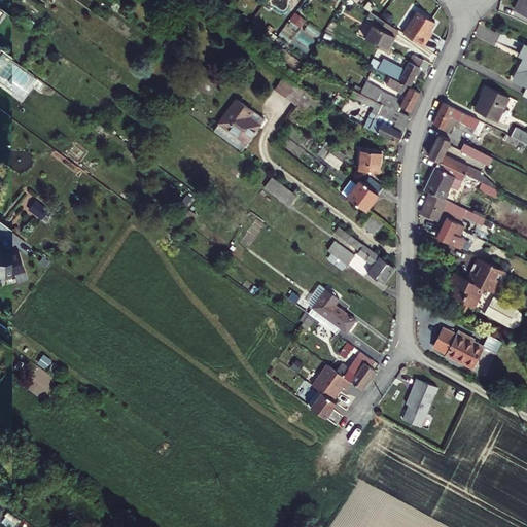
[(526,0),(519,0),(515,8),(526,14),(526,0)]
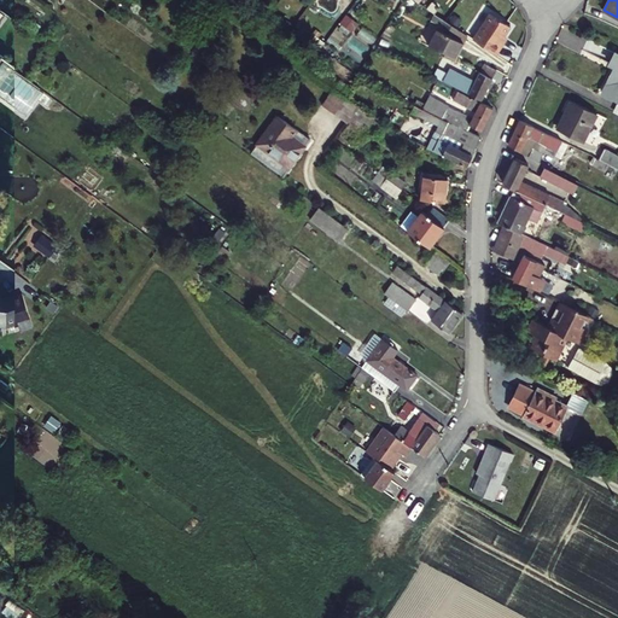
[(513,24),(493,11),(472,40),(496,56),(502,46),(499,44),(513,24)]
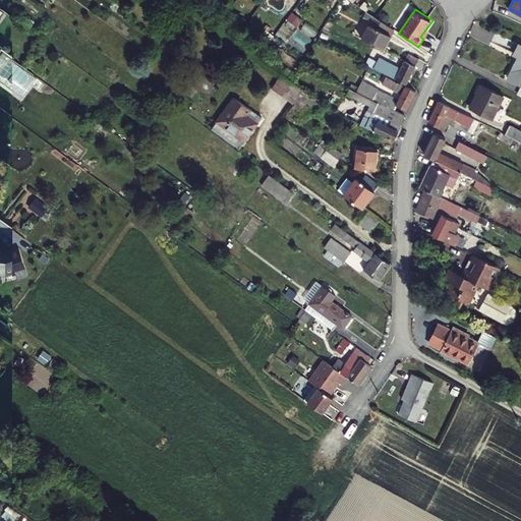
[(297,30),(303,21),(291,12),(275,35),(301,54),(311,40),(297,30)]
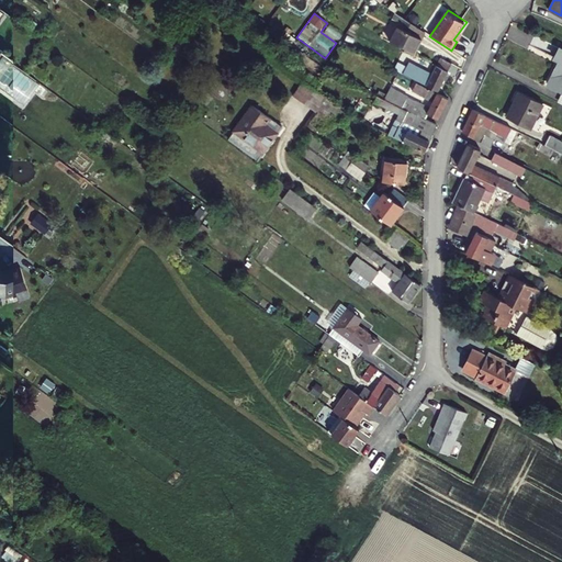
[(389,42),(413,55),(424,33),(404,19),(395,13),(391,19),(398,23),(389,42)]
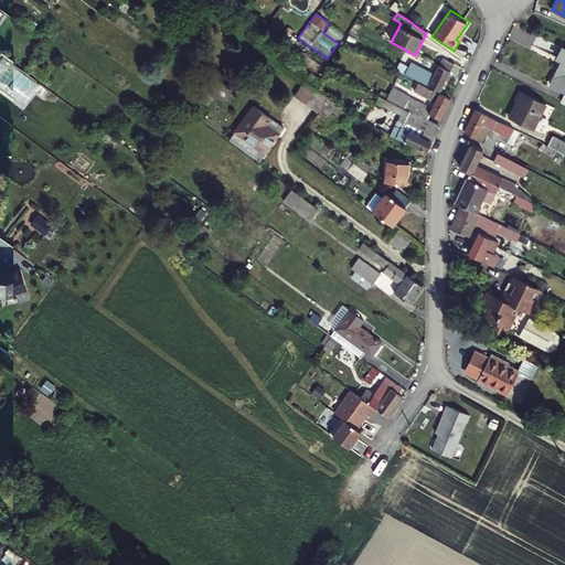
[(564,49),(558,60),(560,60),(563,62),(553,81),(563,85),(561,89),(564,91),(564,49)]
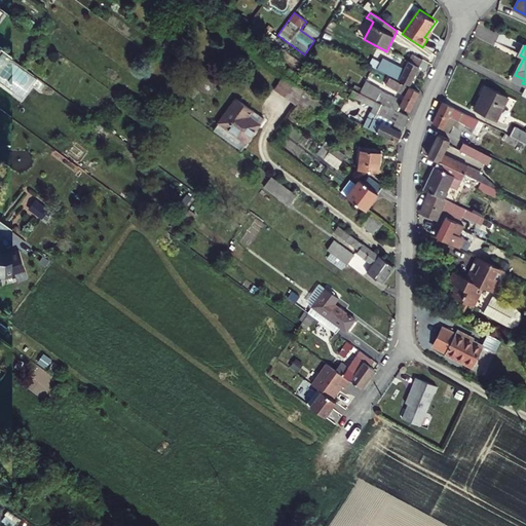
[(391,53),(386,51),(382,59),(388,62),(391,53)]
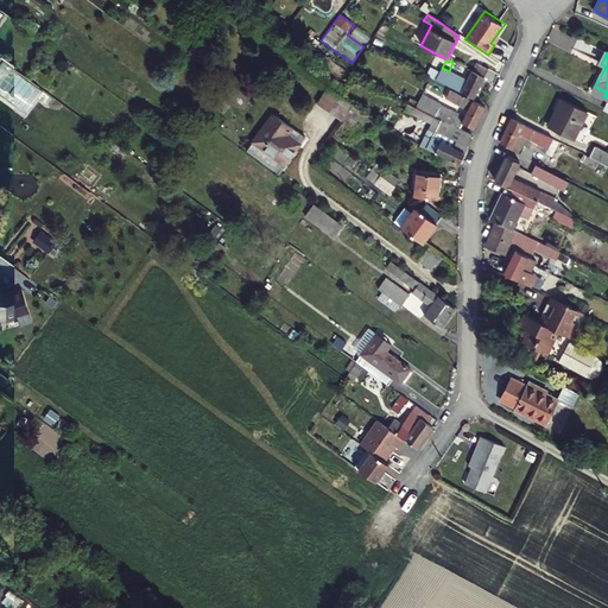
[(487,69),(475,63),(472,71),(466,69),(460,82),(439,73),(435,80),(473,100),(487,69)]
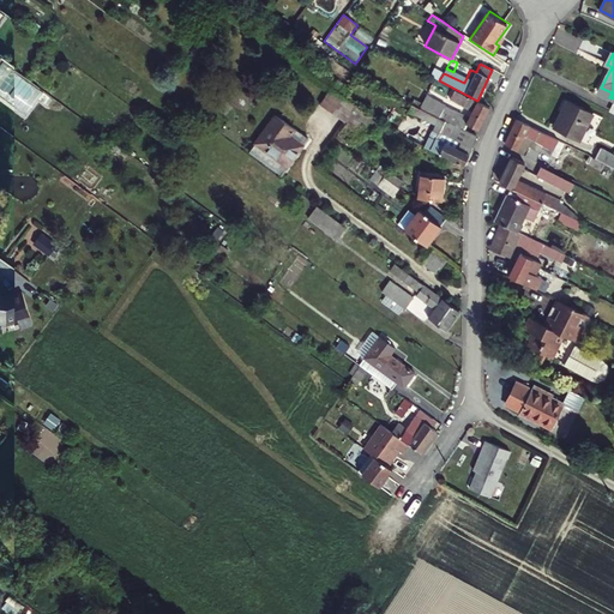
[(345,122),(356,107),(341,95),(331,88),(319,103),(345,122)]
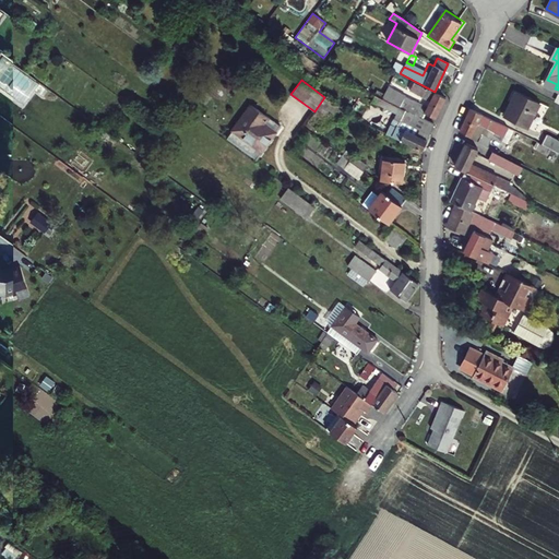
[(557,84),(547,80),(545,83),(555,88),(557,84)]
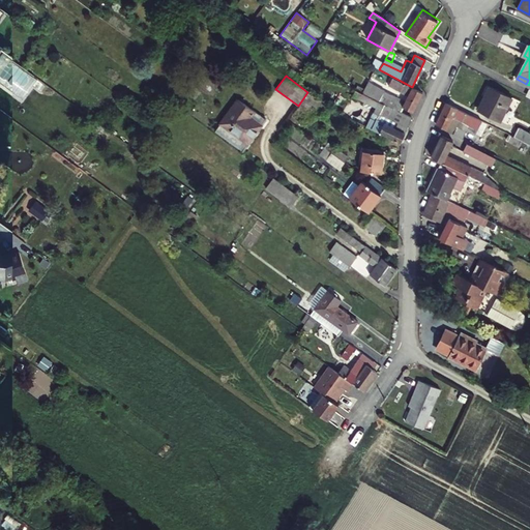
[(361,94),(401,113),(403,108),(412,112),(421,93),(392,79),(389,84),(392,86),(391,88),(407,96),(404,101),(367,83),(363,89),(361,94)]
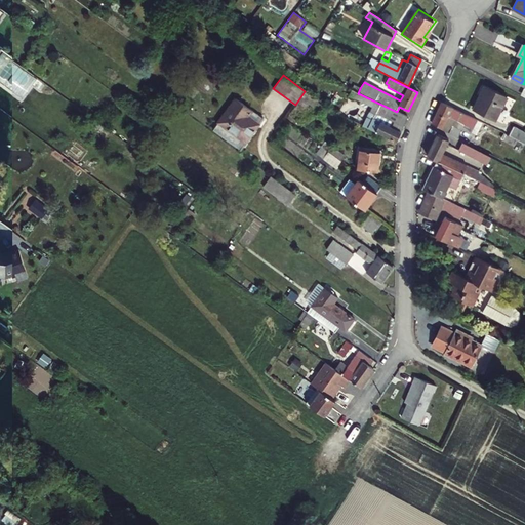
[(360,88),(354,85),(351,89),(352,90),(358,93),(360,88)]
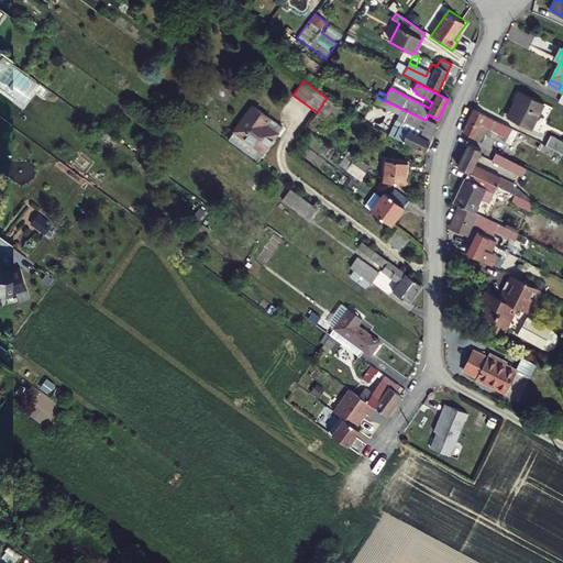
[(544,103),(520,91),(508,117),(532,129),(544,103)]
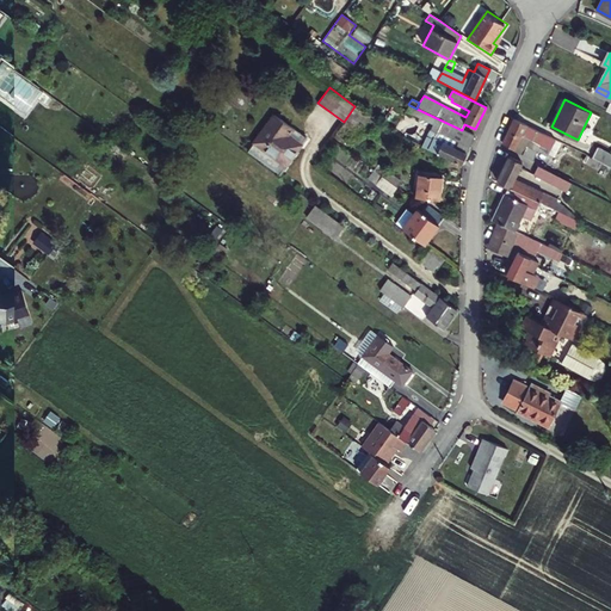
[(474,136),(462,130),(417,109),(409,105),(406,111),(432,124),(430,129),(456,142),(455,147),(433,137),(432,140),(426,136),(421,146),(436,152),(436,154),(461,166),(474,136)]
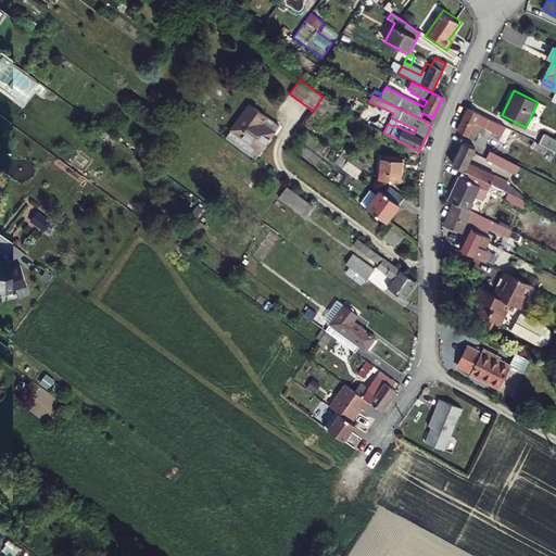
[(340,109),(323,97),(313,111),(306,119),(323,133),(340,109)]
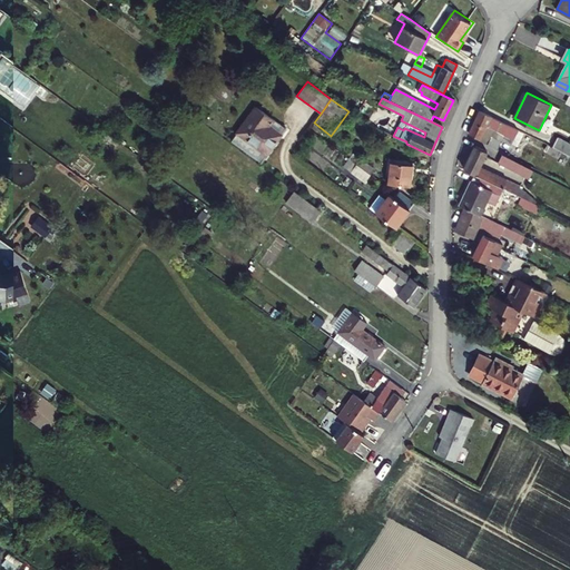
[(379,102),(372,99),(369,106),(375,109),(379,102)]
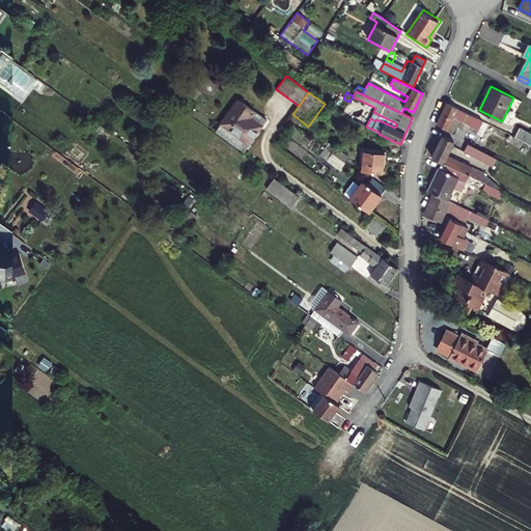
[(258,115),(238,100),(214,132),(243,152),(266,120),(258,115)]
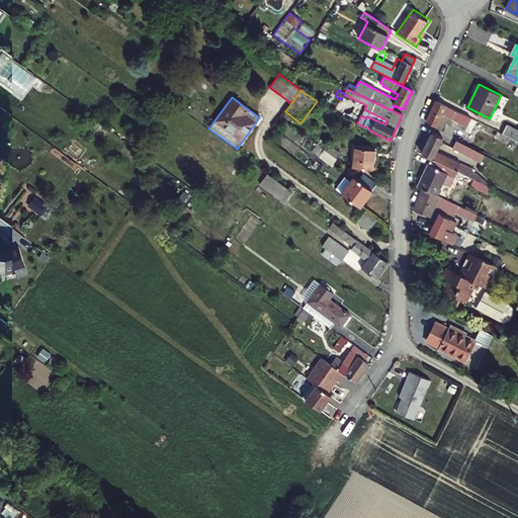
[(470,118),(436,101),(427,121),(436,125),(436,128),(459,140),(463,132),(452,126),(455,121),(466,127),(470,118)]
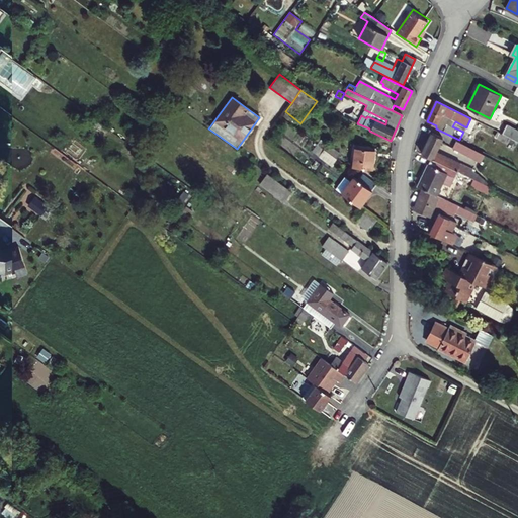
[(489,135),(470,124),(461,140),(480,150),(489,135)]
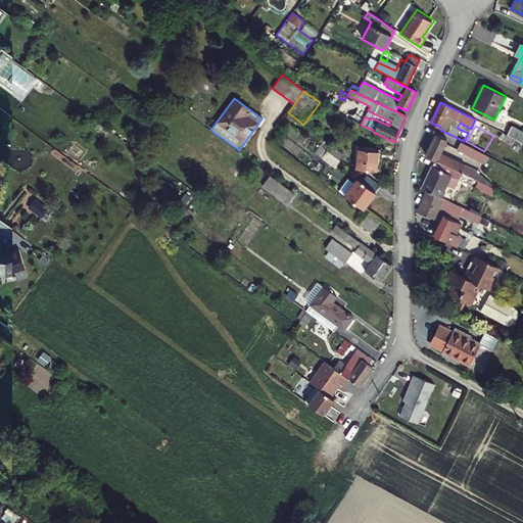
[(522,131),(511,126),(507,135),(512,138),(522,143),(522,131)]
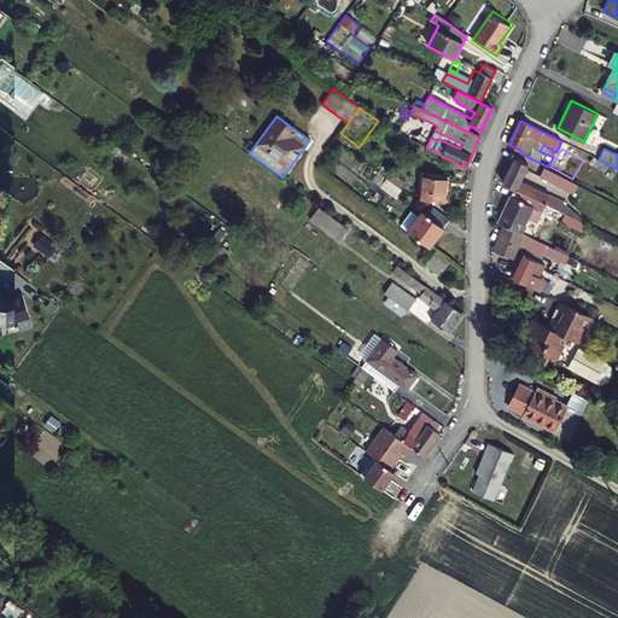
[(605,163),(599,159),(594,157),(590,164),(602,170),(605,163)]
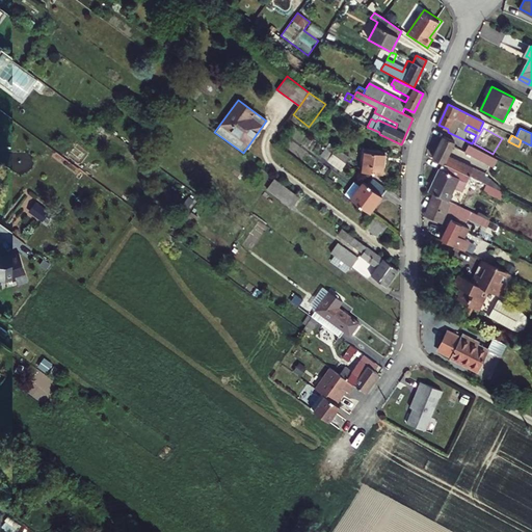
[(474,178),(478,169),(450,155),(456,142),(445,136),(434,158),(444,163),(470,176),(474,178)]
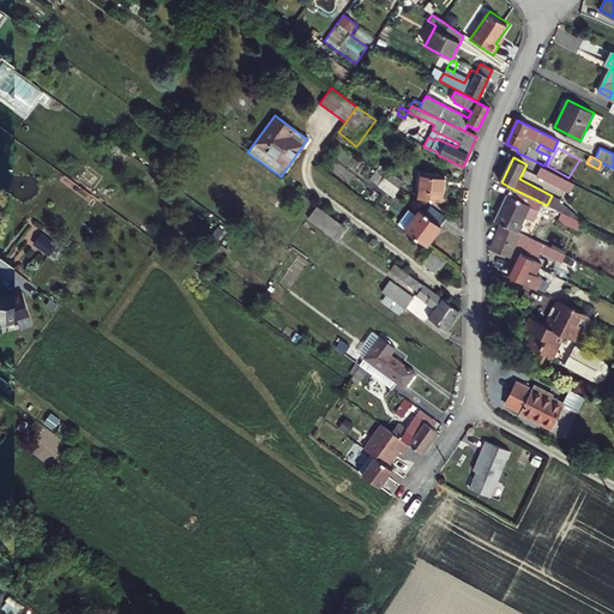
[(377,172),(379,174),(398,188),(403,184),(380,166),(377,172)]
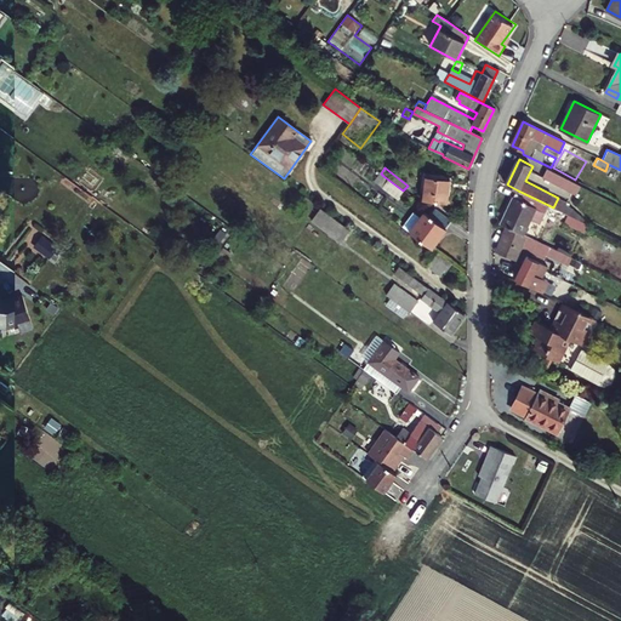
[(564,188),(568,181),(552,172),(547,170),(543,178),(564,188)]
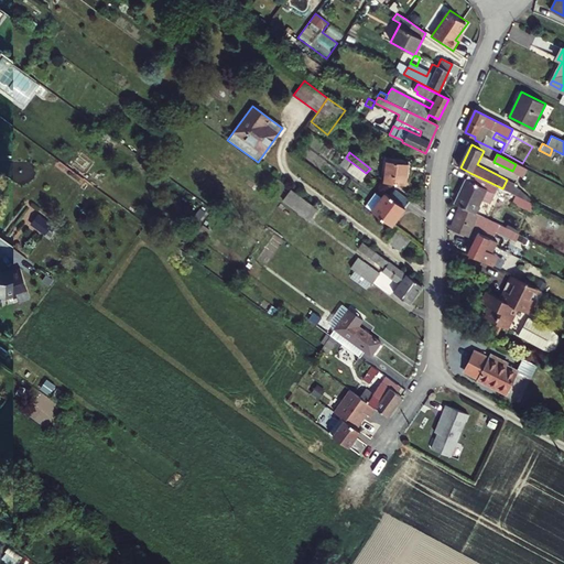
[(366,173),(348,160),(343,166),(360,180),(366,173)]
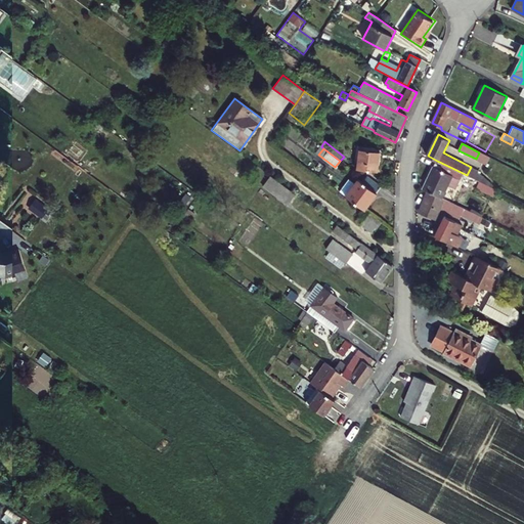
[(379,151),(358,149),(355,169),(377,172),(379,151)]
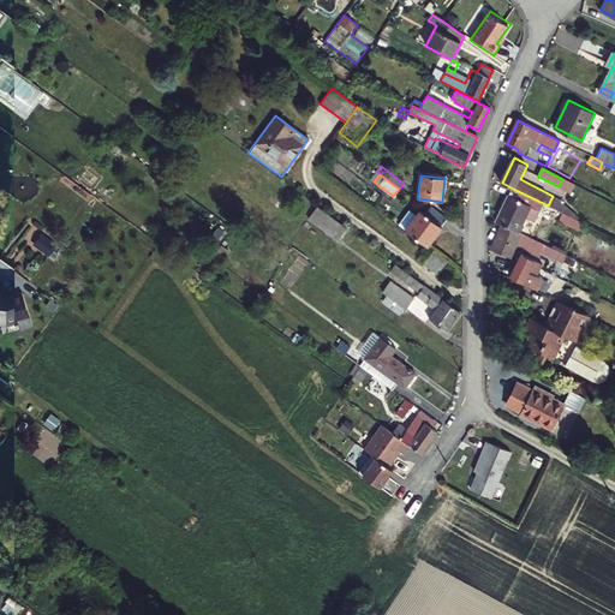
[(574,185),(562,179),(559,186),(571,192),(574,185)]
